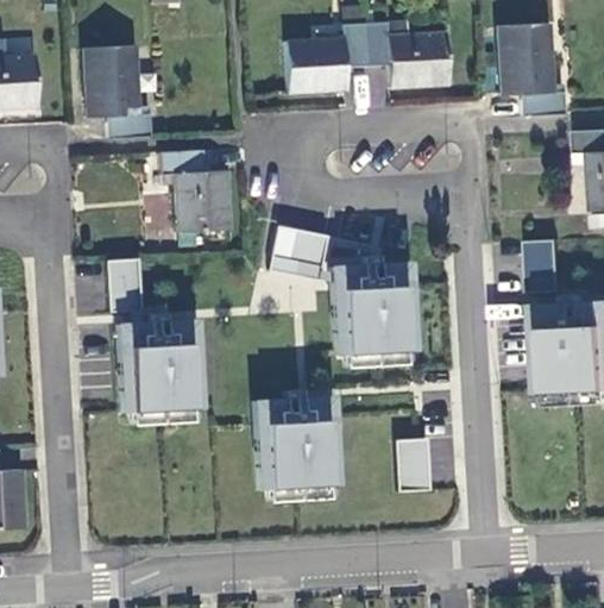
[(366,22),(369,64),(389,63),(390,86),(450,82),(447,30),(409,32),(408,19),(366,22)]
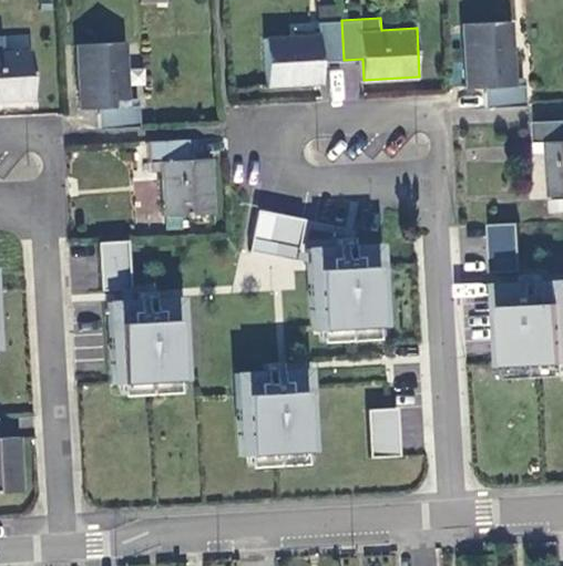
[(324,60),(344,60),(341,20),(321,21),(323,33),(267,37),(269,84),(325,81),(324,60)]
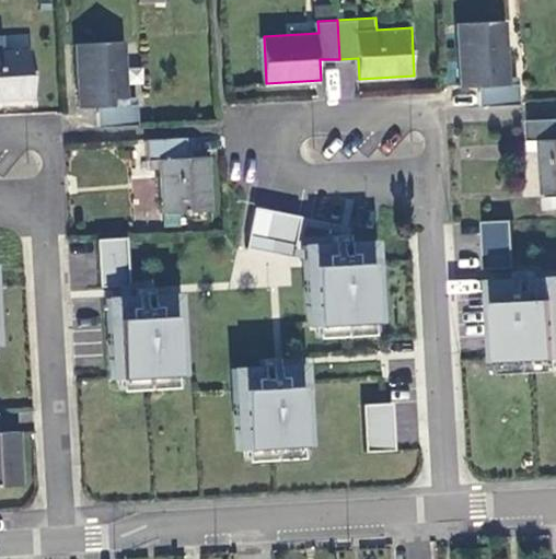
[(483,106),(523,104),(520,65),(510,66),(507,21),(461,24),(463,85),(482,84),(483,106)]
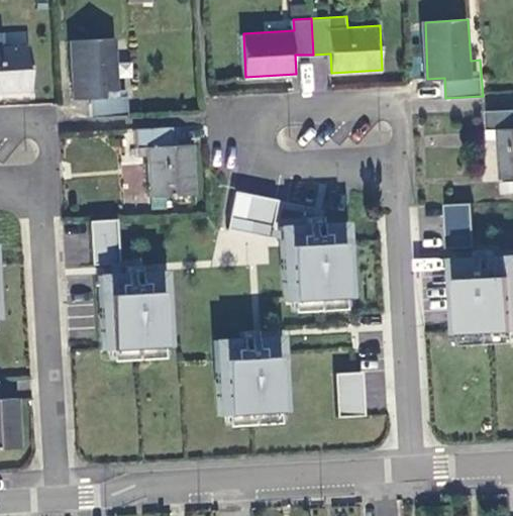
[(93,116),(129,114),(129,96),(120,96),(116,37),(72,38),(75,99),(92,97),(93,116)]
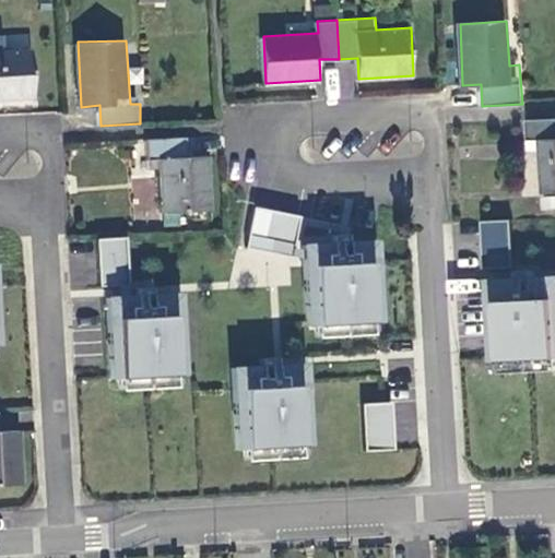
[(0,98),(36,97),(33,48),(0,50),(0,98)]
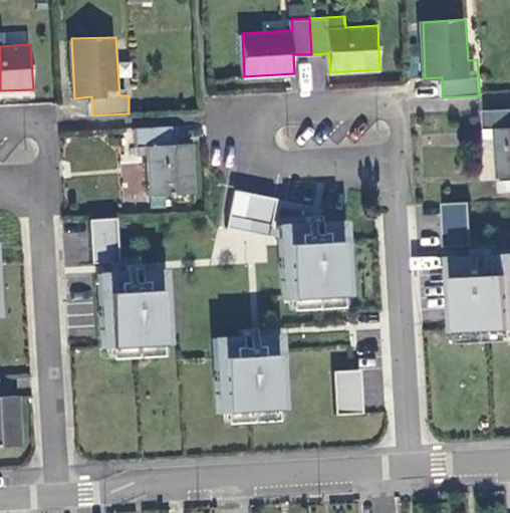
[(509,107),(490,109),(491,137),(502,136),(505,178),(509,177),(509,107)]
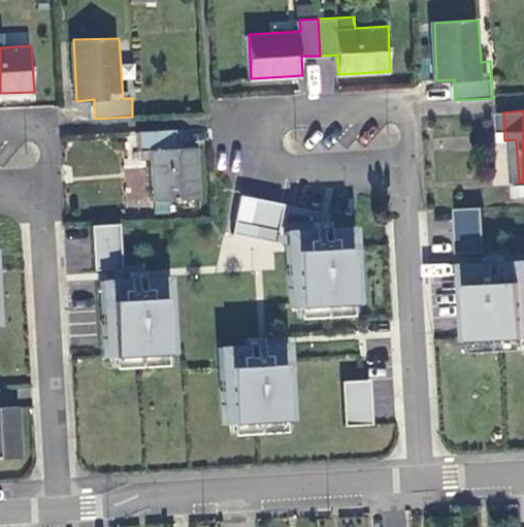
[(178,147),(176,129),(140,131),(141,159),(153,158),(156,200),(200,198),(198,146),(178,147)]
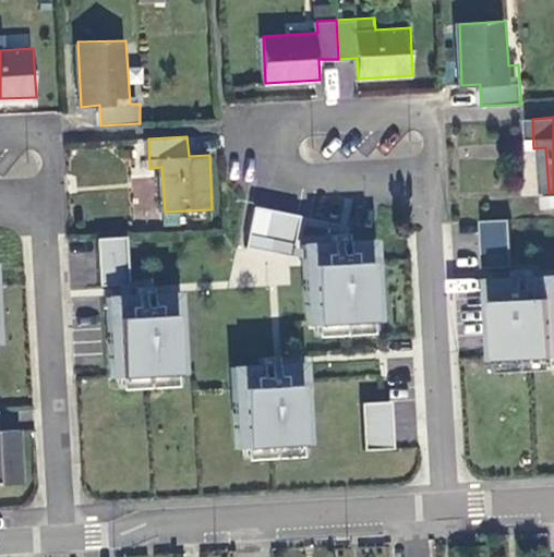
[(248,246),(293,256),(296,246),(302,215),(255,205),(248,246)]
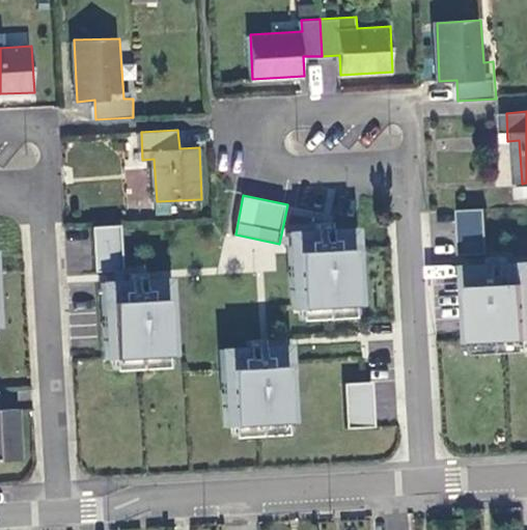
[(493,252),(491,206),(463,208),(465,253),(493,252)]
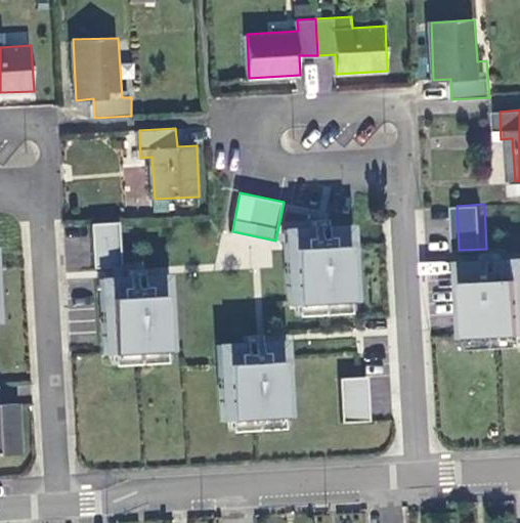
[(329,246),(328,226),(327,219),(311,220),(312,227),(313,247),(315,247),(315,245),(327,244),(329,246)]
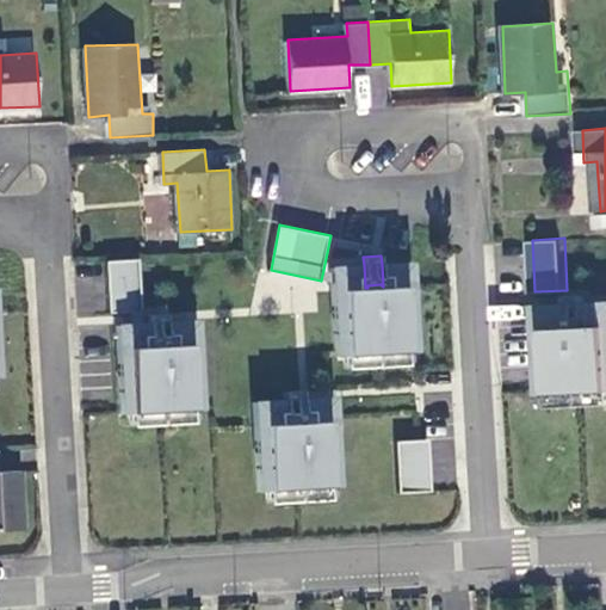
[(143,309),(141,258),(109,260),(111,312),(143,309)]
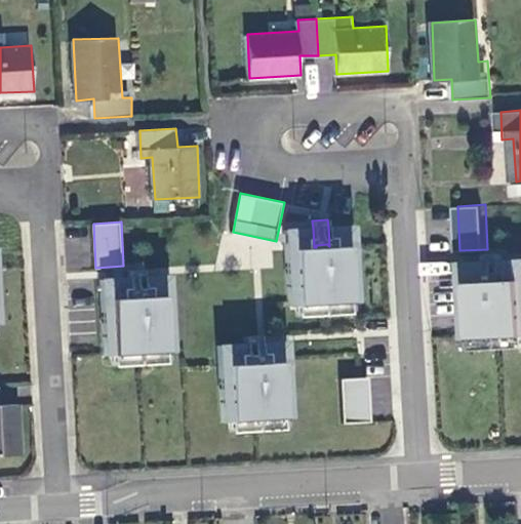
[(286,229),(286,233),(287,242),(291,306),(298,305),(351,301),(358,301),(354,226),(328,227),(329,246),(327,244),(316,245),(316,247),(314,247),(313,228),(286,229)]
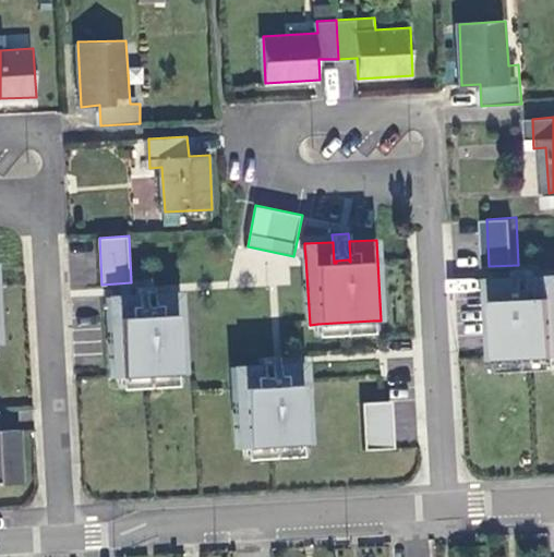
[(293,256),(305,257),(304,247),(296,246),(293,256)]
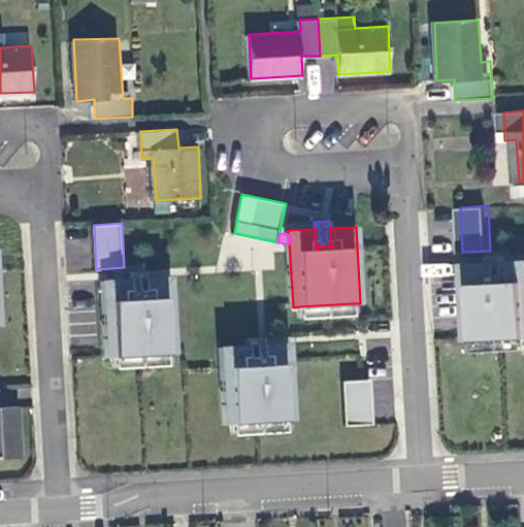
[(494,254),(494,262),(495,282),(497,282),(497,280),(509,278),(509,282),(511,281),(510,261),(510,254),(494,254)]
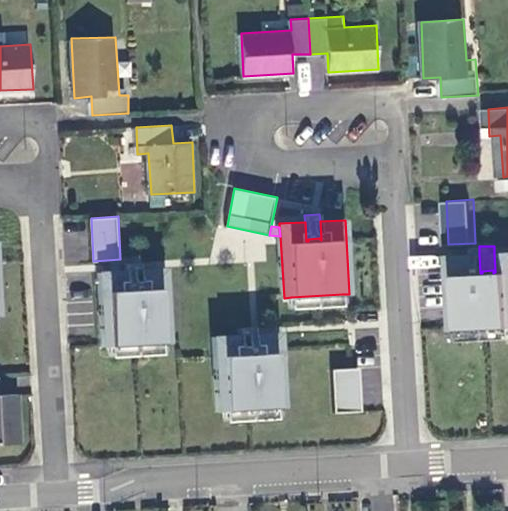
[(507,252),(494,253),(495,272),(493,273),(493,270),(482,271),(482,273),(480,273),(479,254),(454,255),(457,329),(465,329),(507,326),(507,252)]
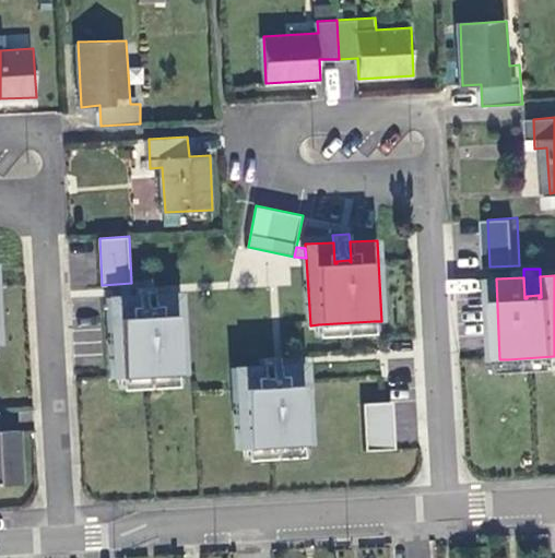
[(137,287),(137,295),(139,316),(141,316),(140,315),(152,313),(153,316),(155,316),(153,294),(153,286),(137,287)]
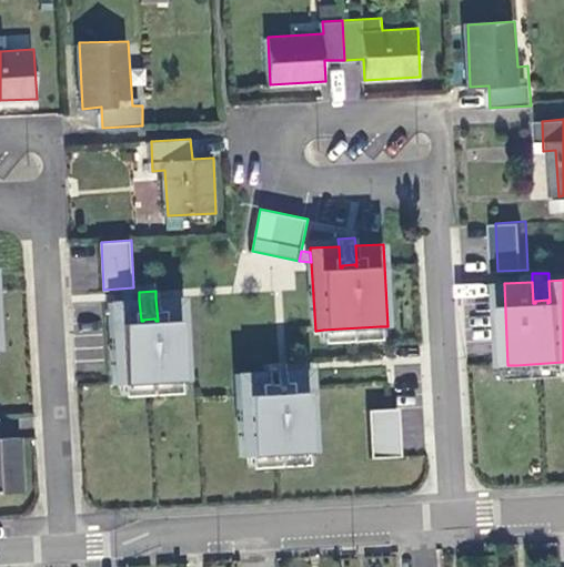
[(184,297),(155,299),(158,321),(155,321),(154,319),(142,320),(143,321),(141,321),(139,300),(111,302),(117,384),(124,384),(181,381),(189,380),(184,297)]
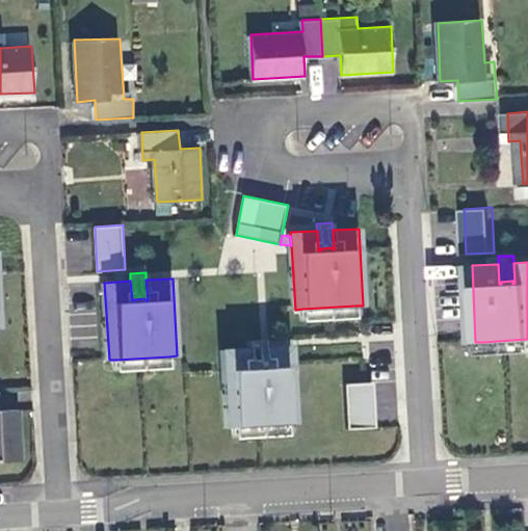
[(357,317),(355,306),(302,309),(302,320),(357,317)]
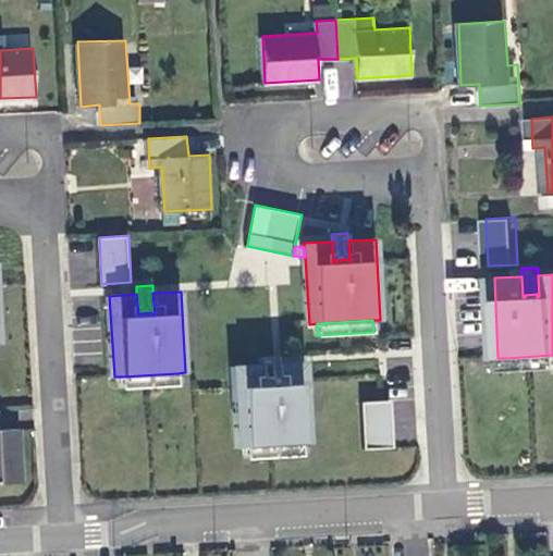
[(552,355),(506,358),(506,370),(552,367),(552,355)]
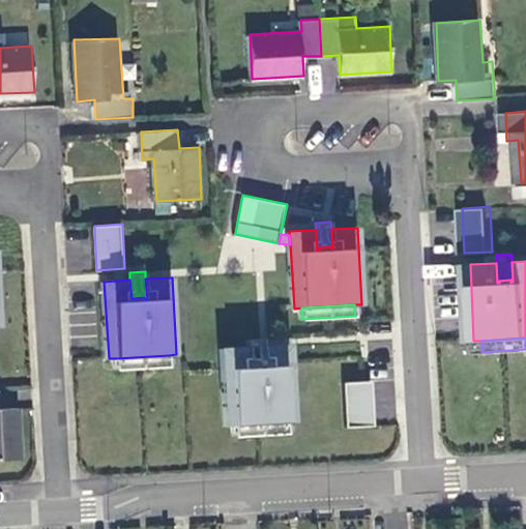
[(263,365),(265,365),(264,346),(264,339),(249,339),(249,347),(250,366),(252,366),(252,364),(263,363),(263,365)]
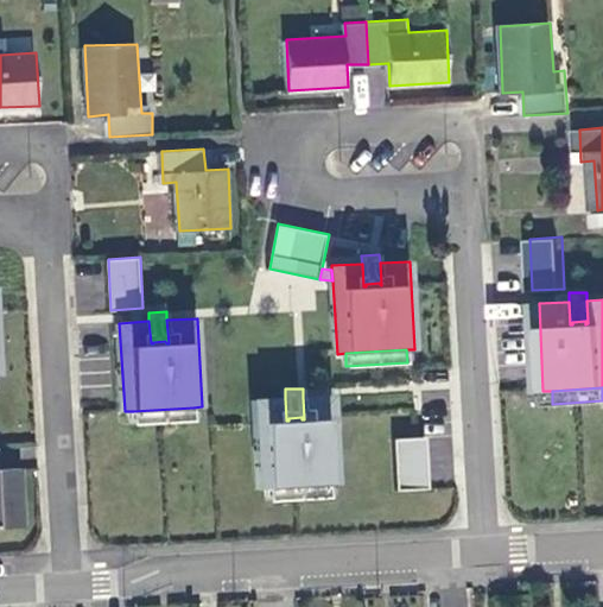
[(338,482),(334,394),(303,397),(304,419),(302,419),(302,417),(289,418),(289,421),(286,421),(285,398),(255,399),(260,487),(268,487),(330,484),(338,482)]
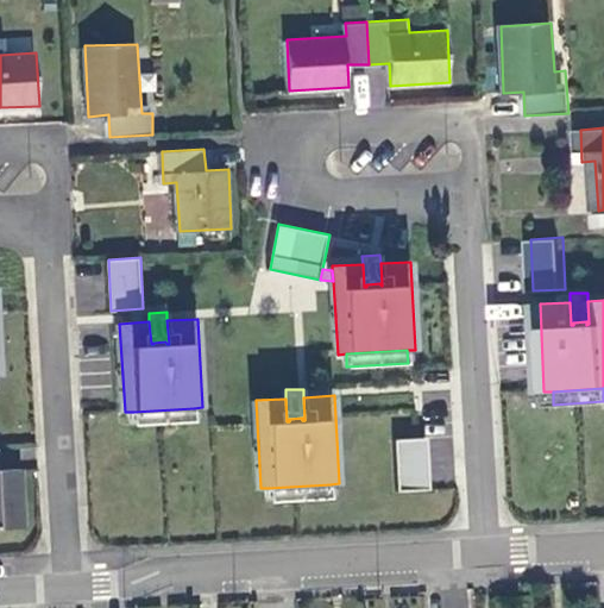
[(195,420),(194,408),(133,412),(133,424),(195,420)]
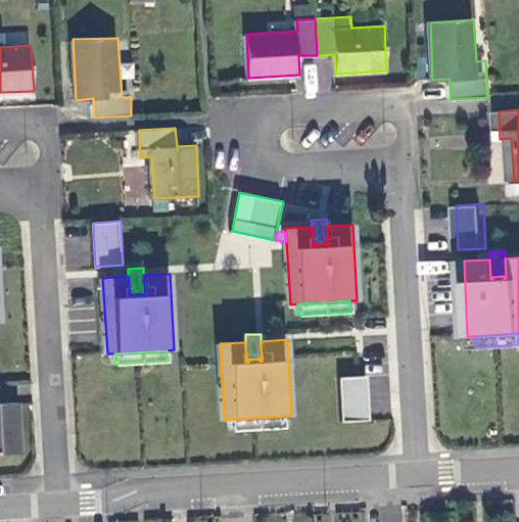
[(340,377),(343,421),(371,420),(368,375),(340,377)]
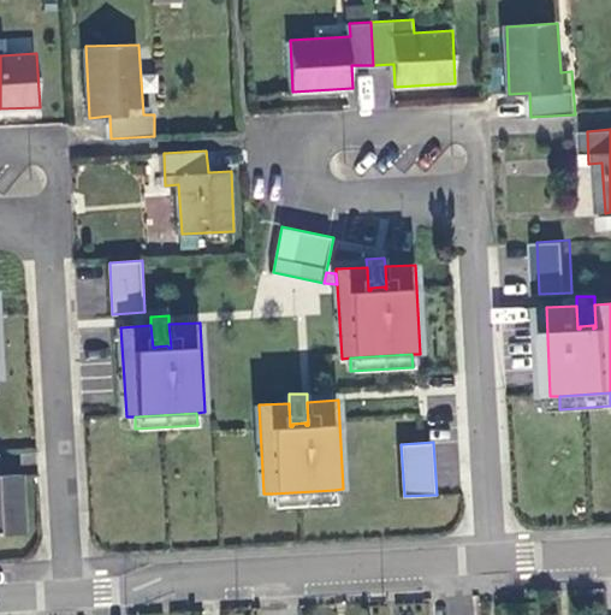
[(461,442),(440,443),(442,483),(462,483),(461,442)]
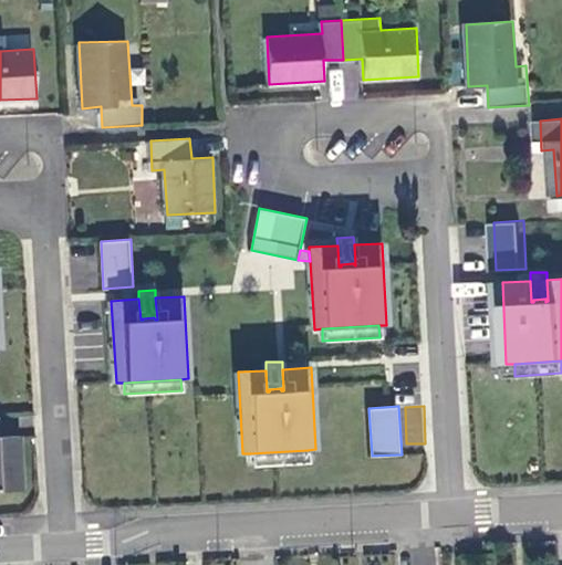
[(0,436),(0,491),(24,490),(21,436),(0,436)]
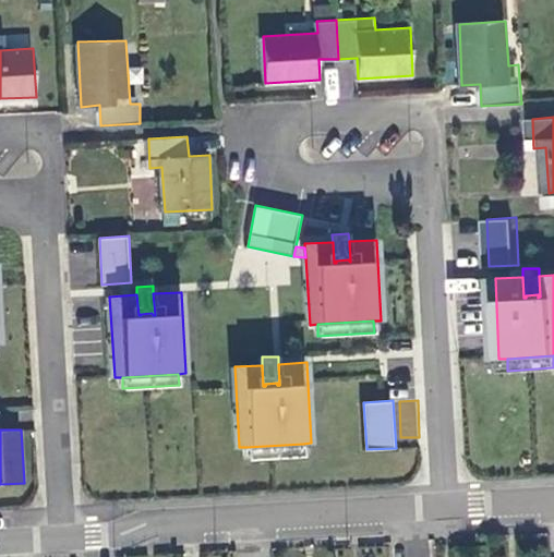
[(303,455),(303,444),(247,447),(248,459),(303,455)]
